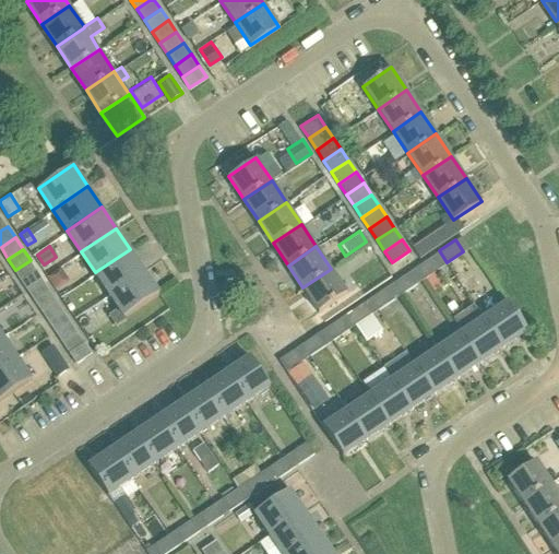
[(108,293),(144,270),(130,249),(95,272),(108,293)]
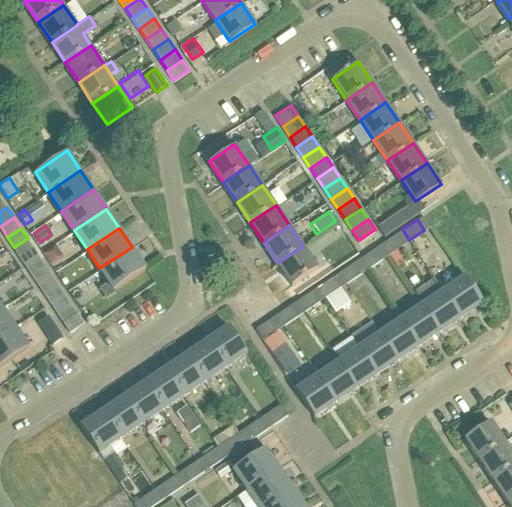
[(389,254),(403,244),(396,233),(381,243),(389,254)]
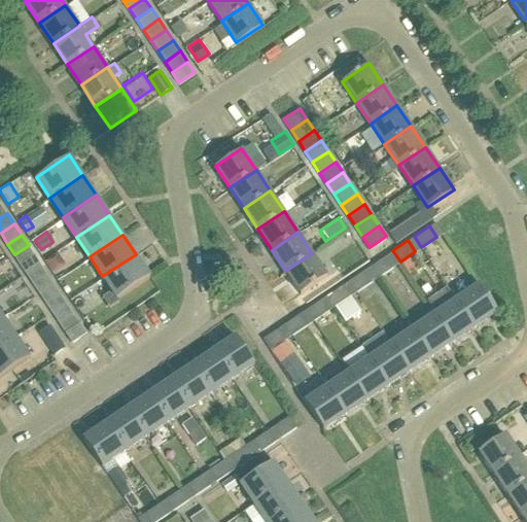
[(22,266),(36,255),(29,245),(14,254),(22,266)]
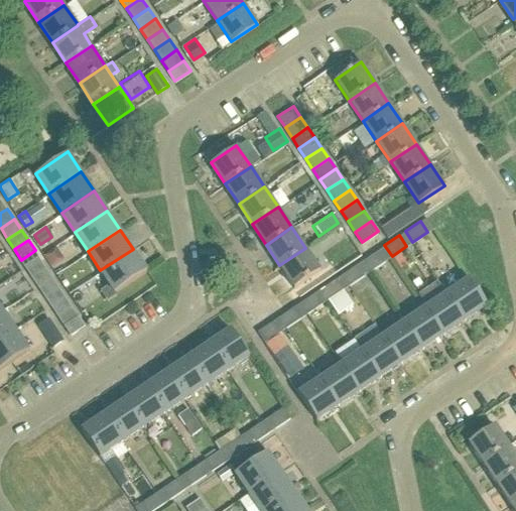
[(293,286),(319,269),(305,248),(279,265),(293,286)]
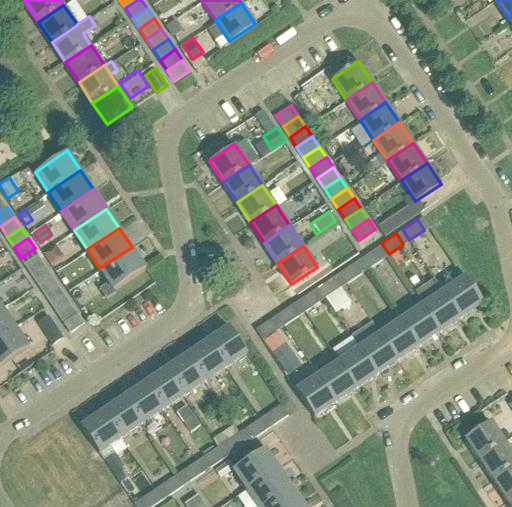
[(132,247),(99,268),(107,280),(99,286),(105,296),(115,290),(113,288),(145,267),(132,247)]
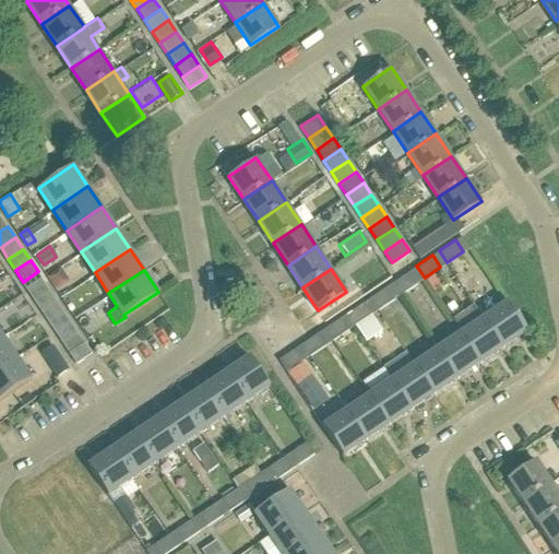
[(401,293),(417,282),(409,270),(393,281),(401,293)]
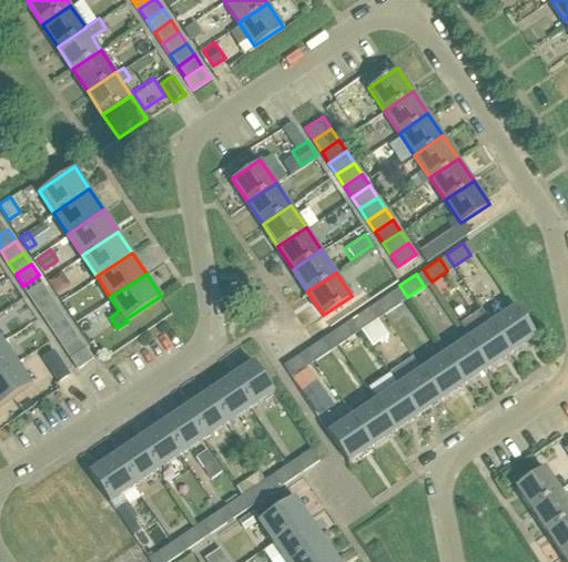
[(31,297),(47,287),(39,275),(23,286),(31,297)]
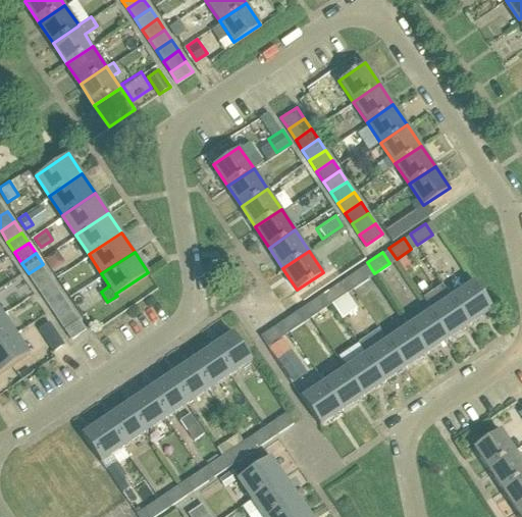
[(36,283),(50,274),(43,264),(29,273),(36,283)]
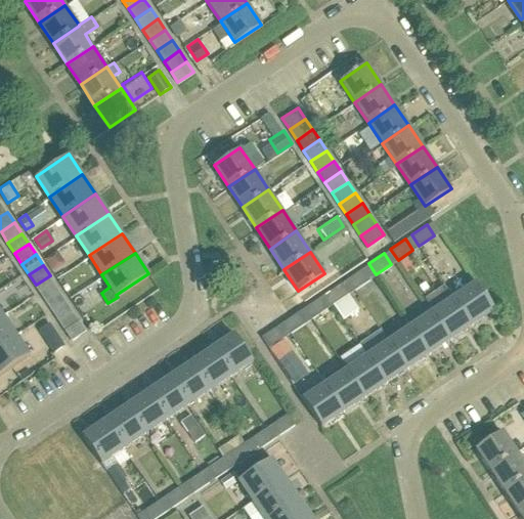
[(355,289),(369,278),(362,267),(347,277),(355,289)]
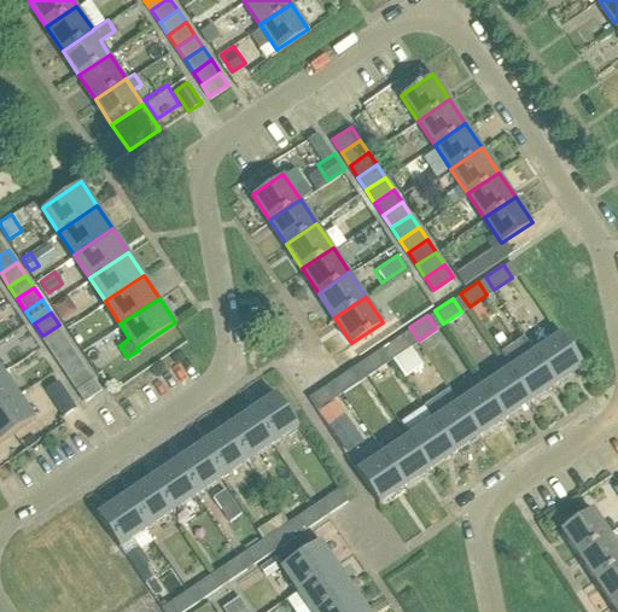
[(51,349),(68,338),(59,325),(42,336),(51,349)]
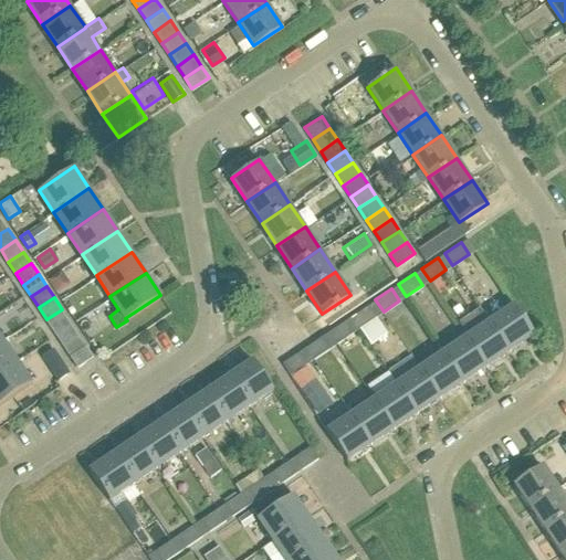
[(360,327),(376,316),(368,304),(353,315),(360,327)]
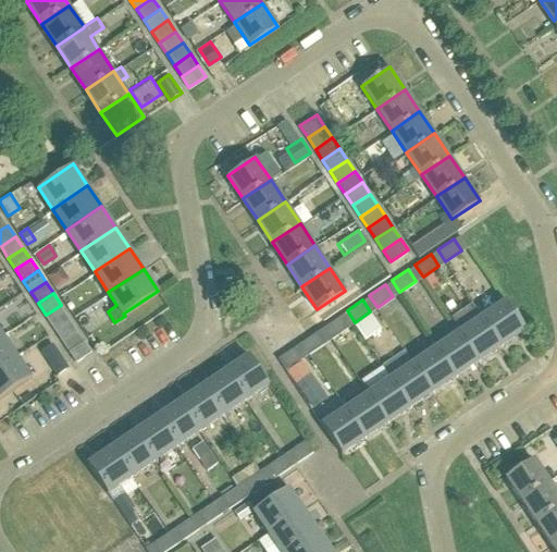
[(483,317),(500,343),(524,328),(506,301),(483,317)]
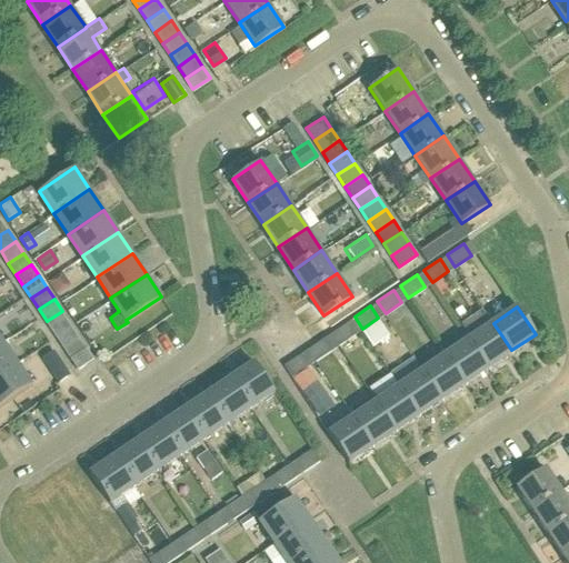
[(55,332),(70,322),(62,311),(47,321),(55,332)]
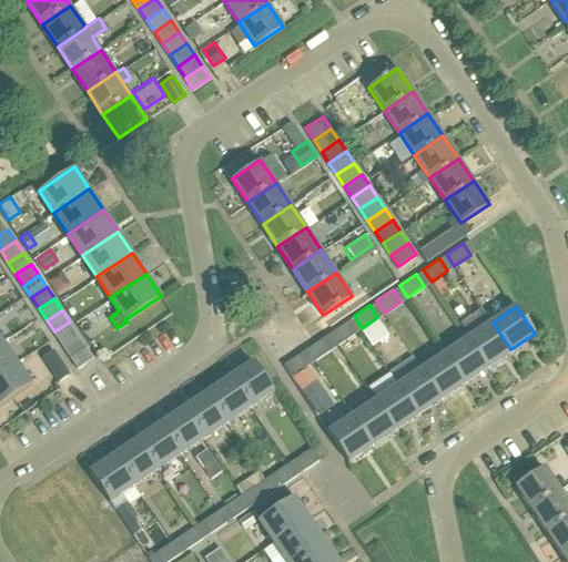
[(379,316),(362,328),(373,345),(391,333),(379,316)]
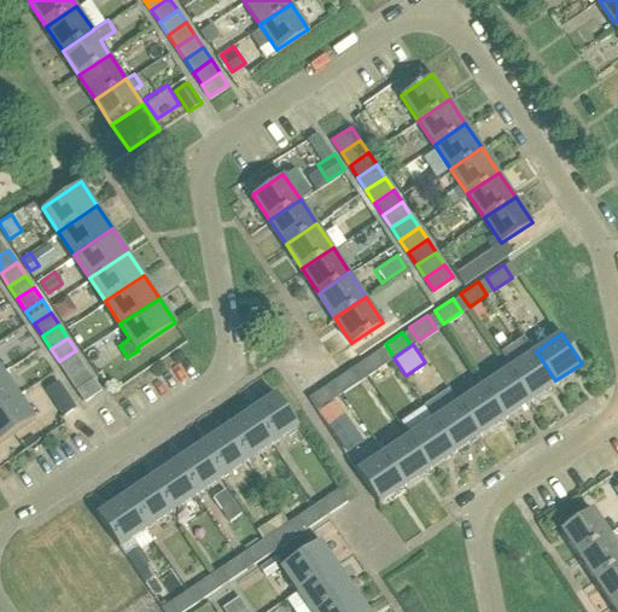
[(68,374),(85,362),(76,350),(59,361),(68,374)]
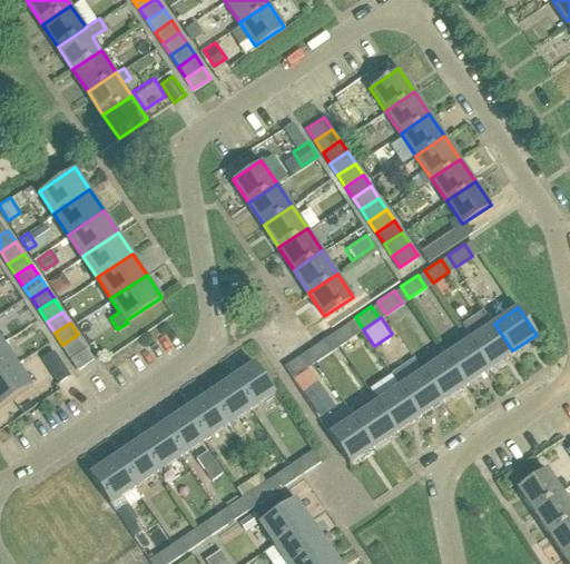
[(340,345),(355,334),(347,323),(332,333),(340,345)]
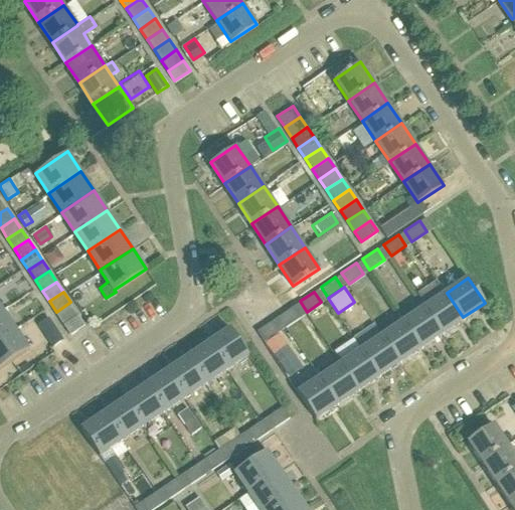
[(442,331),(463,317),(447,293),(425,307),(442,331)]
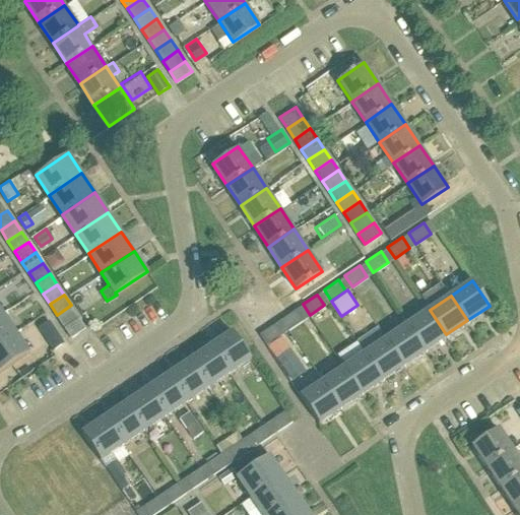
[(64,325),(78,316),(71,305),(57,315),(64,325)]
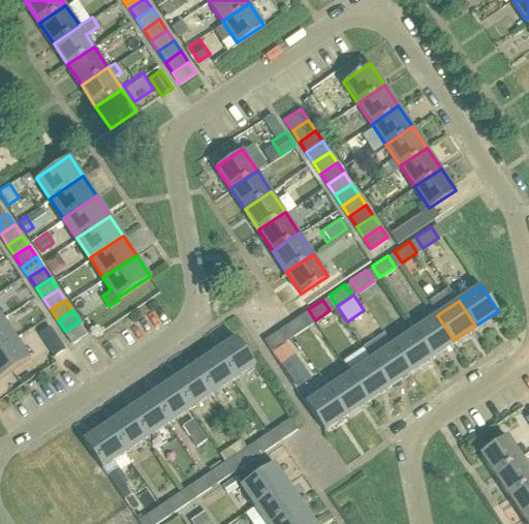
[(293,335),(308,325),(301,313),(286,324),(293,335)]
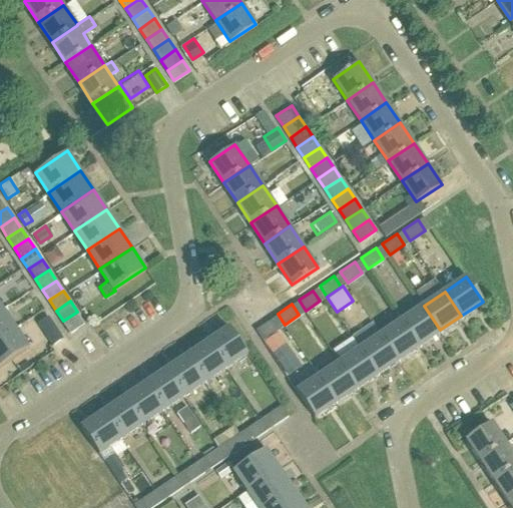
[(419,344),(440,330),(424,306),(403,320),(419,344)]
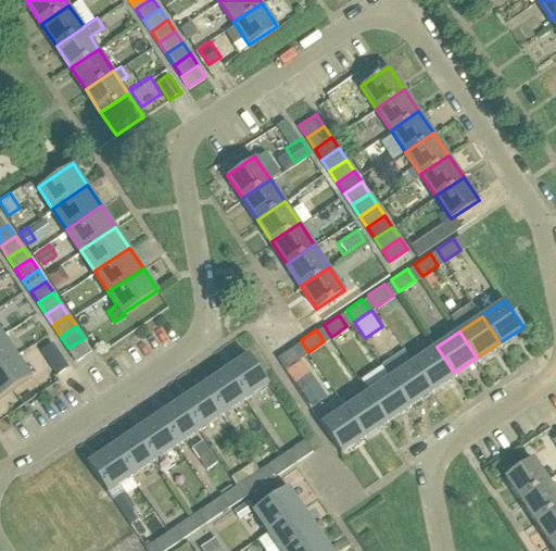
[(0,364),(16,353),(2,333),(0,334),(0,364)]
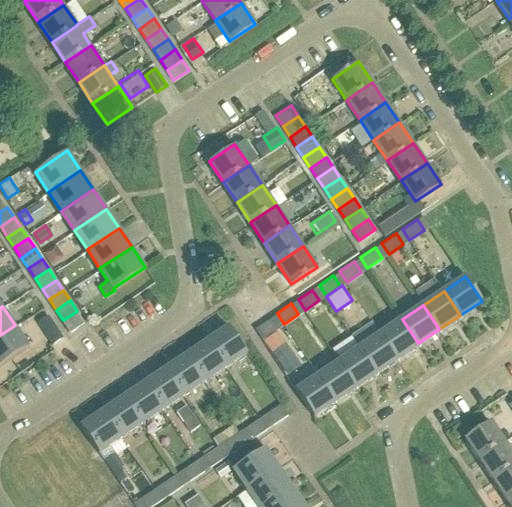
[(77,311),(63,320),(70,331),(84,321),(77,311)]
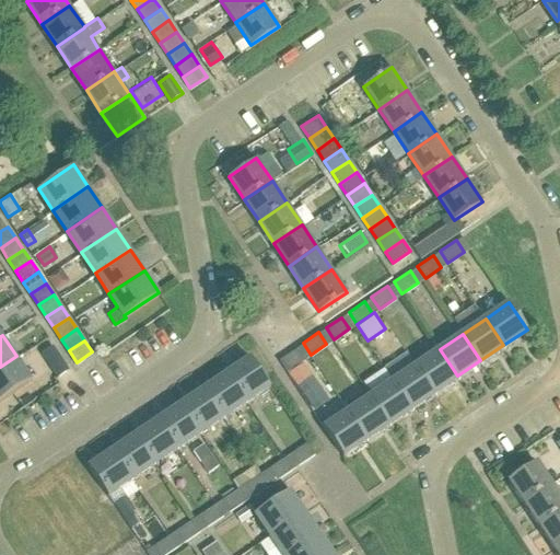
[(54,369),(65,361),(53,344),(42,350),(54,369)]
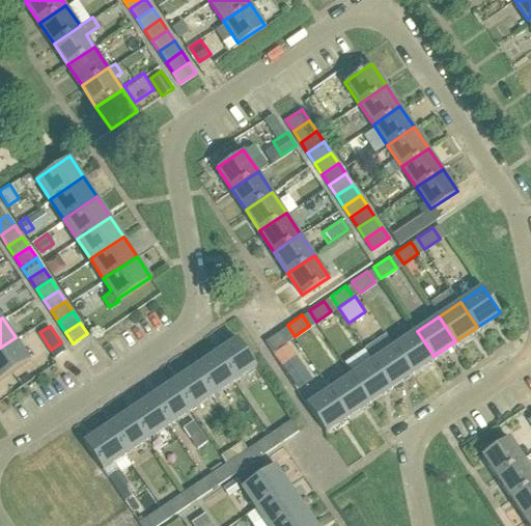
[(273,351),(288,340),(280,330),(266,339),(273,351)]
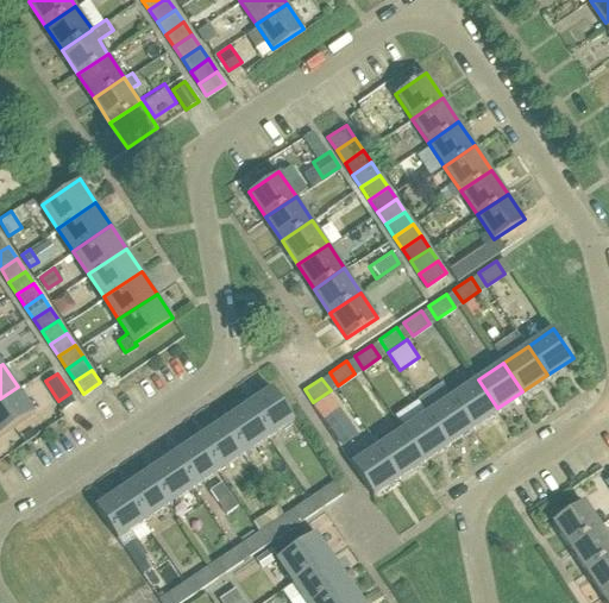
[(473,425),(497,408),(478,379),(453,395),(473,425)]
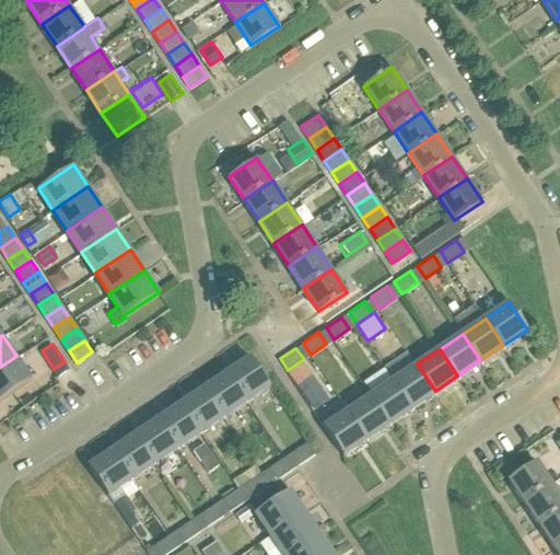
[(16,356),(0,367),(0,399),(31,378),(16,356)]
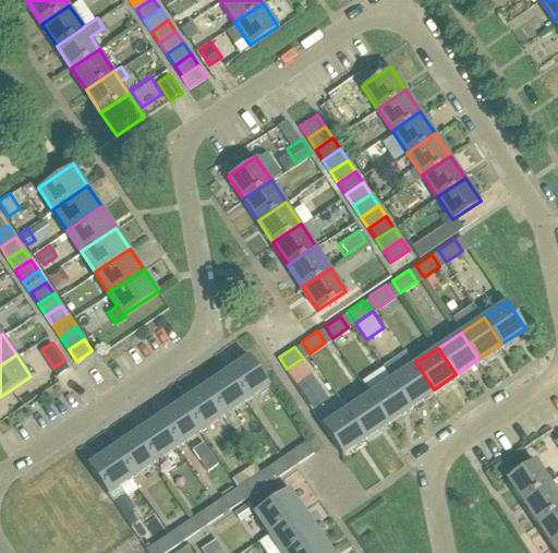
[(226,371),(244,398),(268,382),(250,356),(226,371)]
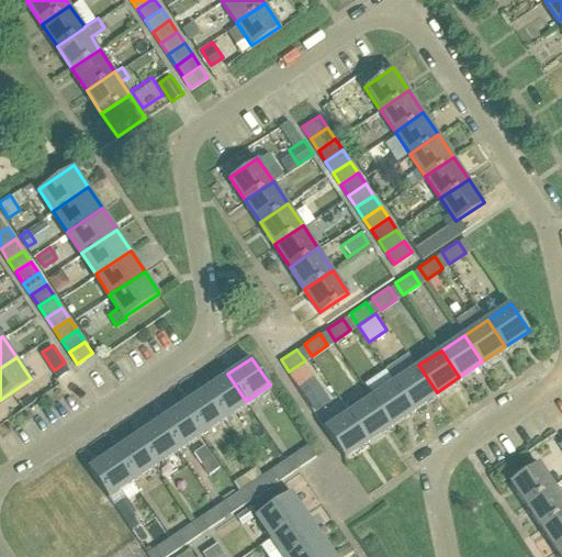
[(414,408),(437,392),(418,365),(395,380),(414,408)]
